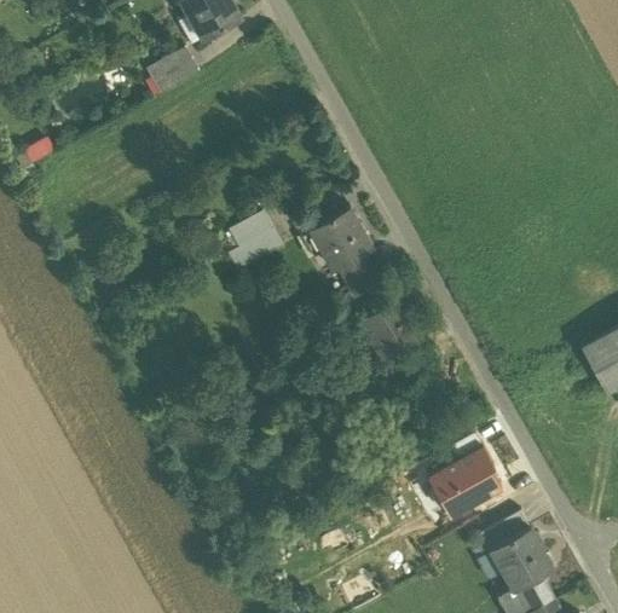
[(179,0),(189,17),(190,18),(192,17),(204,39),(241,19),(230,0),(179,0)]
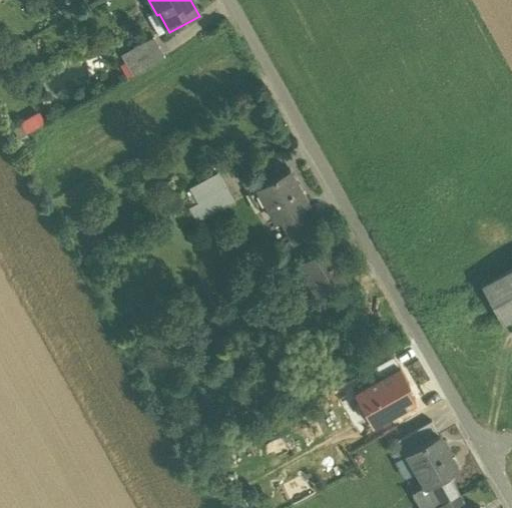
[(169,32),(159,14),(157,15),(156,14),(148,19),(159,38),(169,32)]
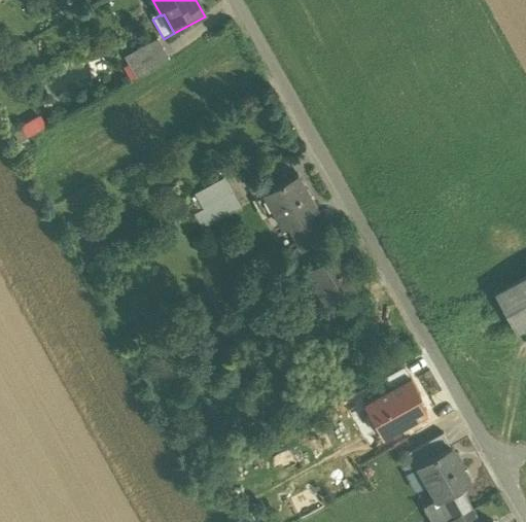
[(158,41),(126,60),(137,81),(170,63),(158,41)]
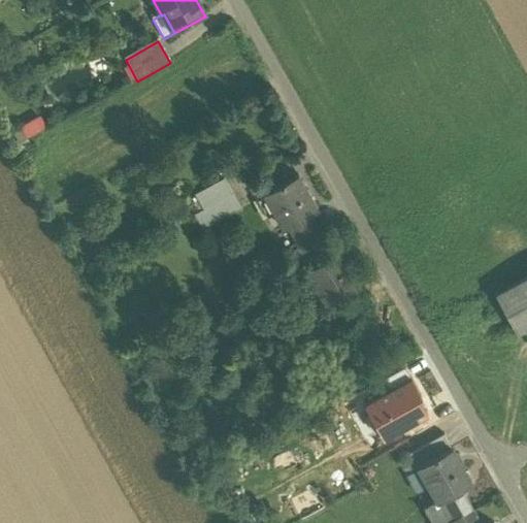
[(38,118),(19,128),(25,138),(43,129),(38,118)]
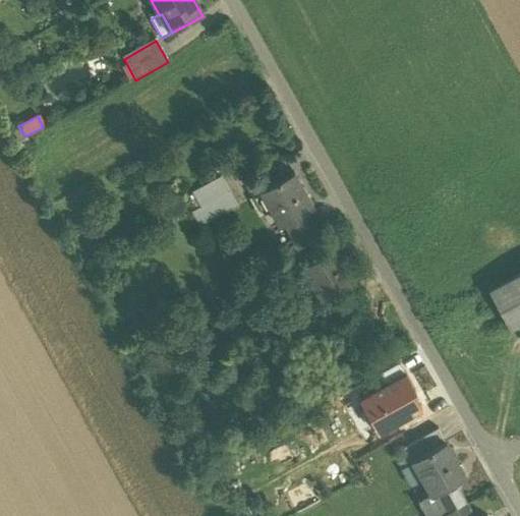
[(296,176),(265,194),(275,212),(273,213),(281,229),(303,216),(315,210),(314,208),(313,209),(296,178),(297,178),(296,176)]
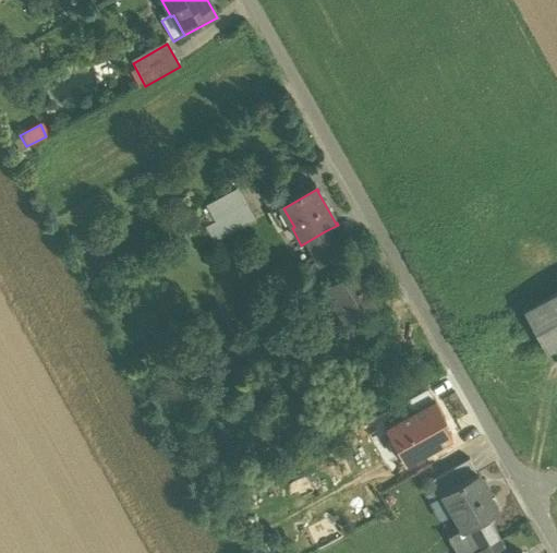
[(239,193),(208,211),(216,225),(246,207),(239,193)]
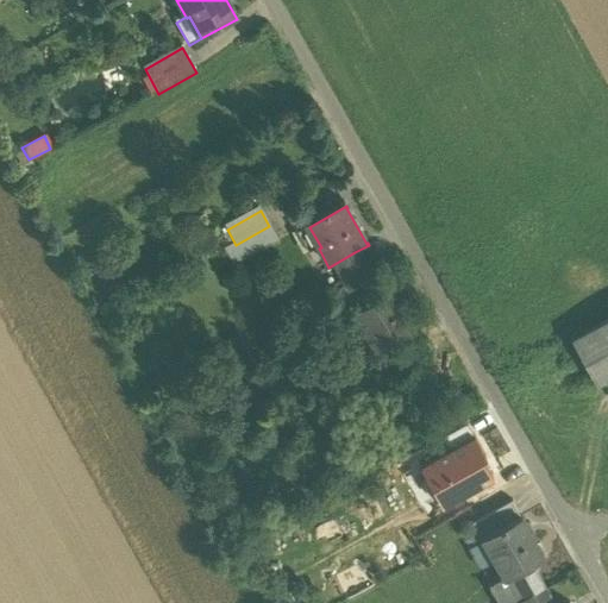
[(269,226),(236,245),(237,246),(245,261),(245,262),(279,243),(269,226)]
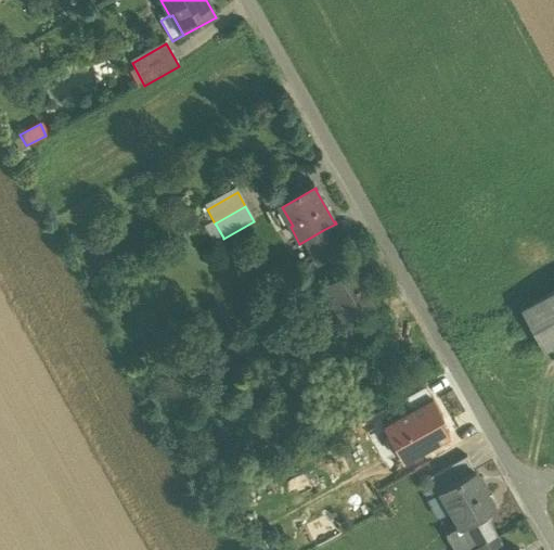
[(216,225),(206,230),(213,244),(223,238),(216,225)]
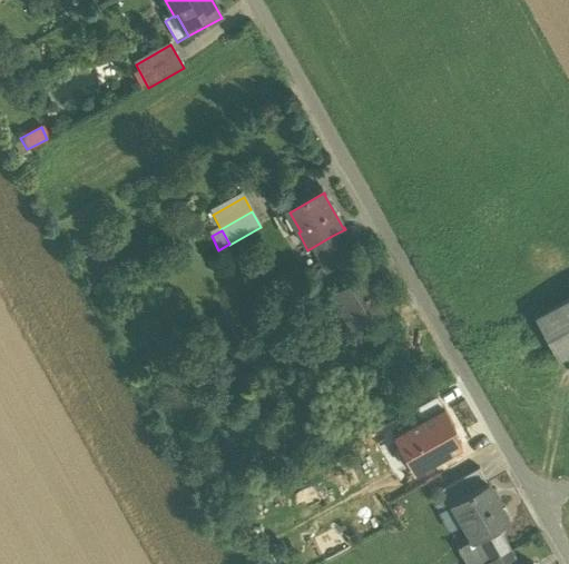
[(344,258),(332,236),(313,247),(325,269),(344,258)]
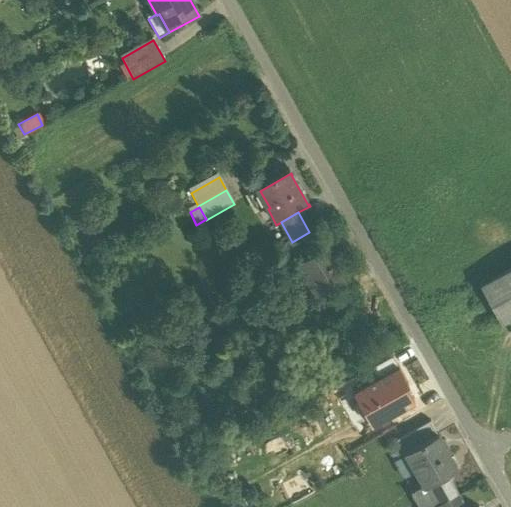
[(309,232),(292,242),(303,261),(321,251),(309,232)]
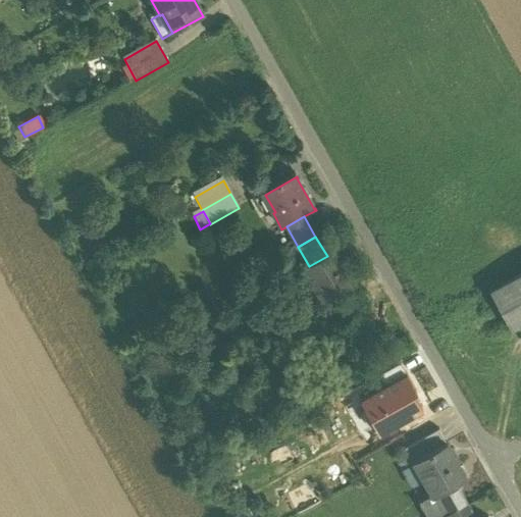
[(309,266),(304,269),(312,283),(313,285),(315,283),(326,302),(358,283),(357,282),(356,283),(337,252),(339,251),(337,250),(327,256),(309,266)]
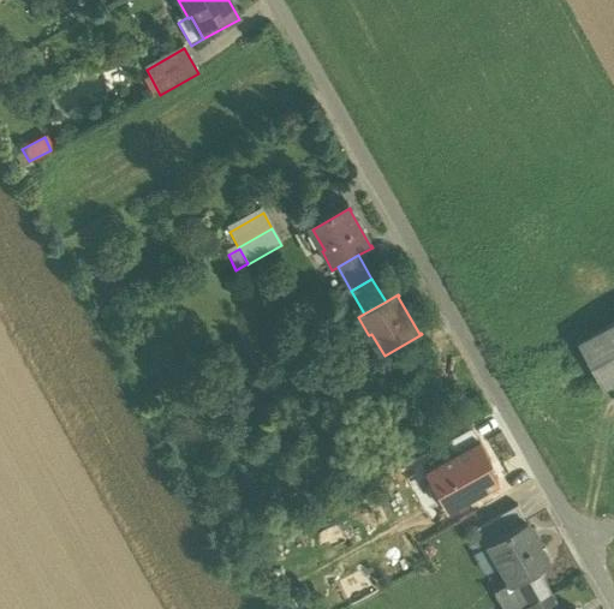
[(334,300),(309,315),(314,326),(340,311),(334,300)]
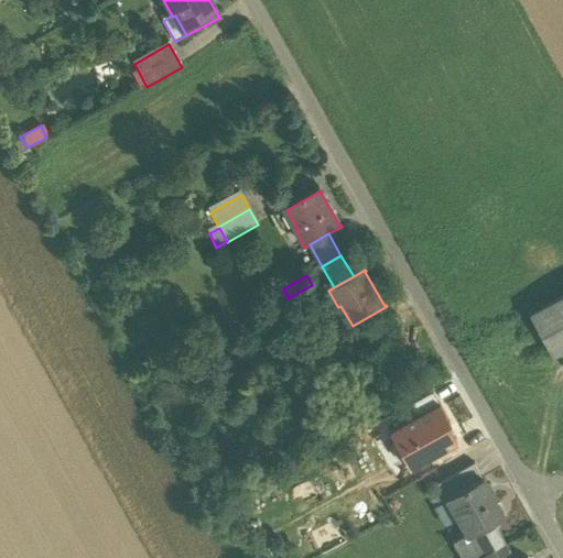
[(562,301),(530,318),(551,357),(562,350),(562,301)]
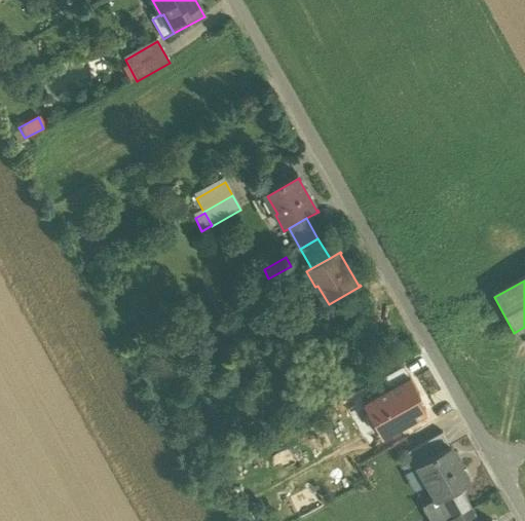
[(317,286),(315,287),(314,286),(306,290),(319,310),(329,304),(317,286)]
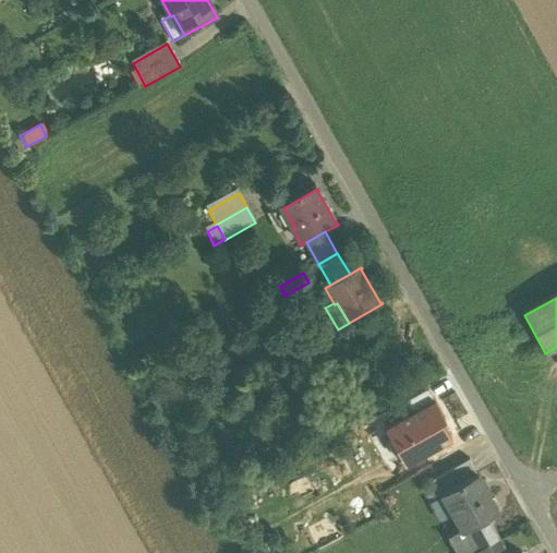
[(395,411),(401,422),(415,415),(409,403),(395,411)]
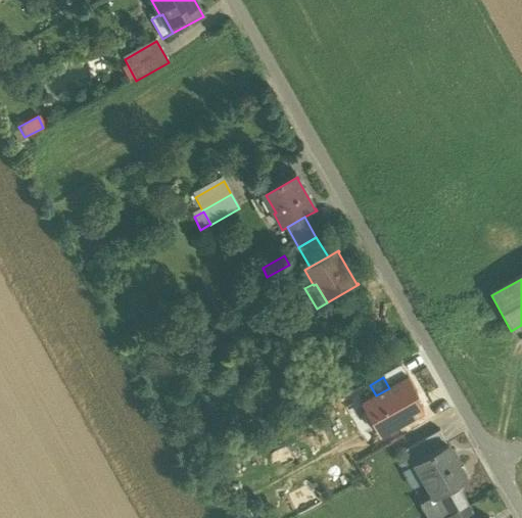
[(376,395),(361,404),(380,439),(424,415),(414,397),(418,395),(408,378),(389,388),(376,395)]
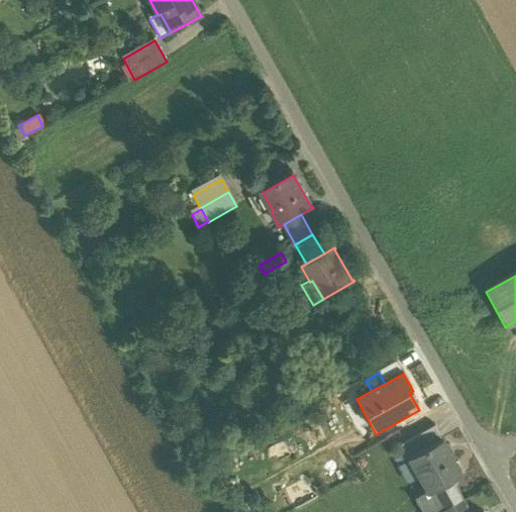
[(437,427),(403,447),(404,448),(405,448),(412,459),(443,441),(437,430),(438,429),(437,427)]
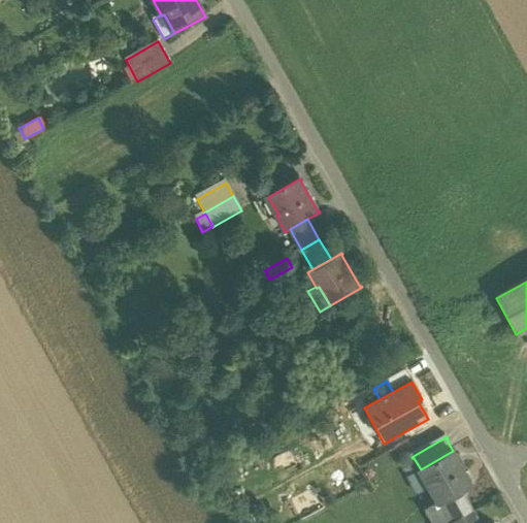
[(421,469),(420,470),(421,472),(424,470),(433,488),(430,489),(438,503),(439,504),(462,492),(474,485),(473,483),(471,484),(454,453),(455,452),(454,450),(453,451),(421,469)]
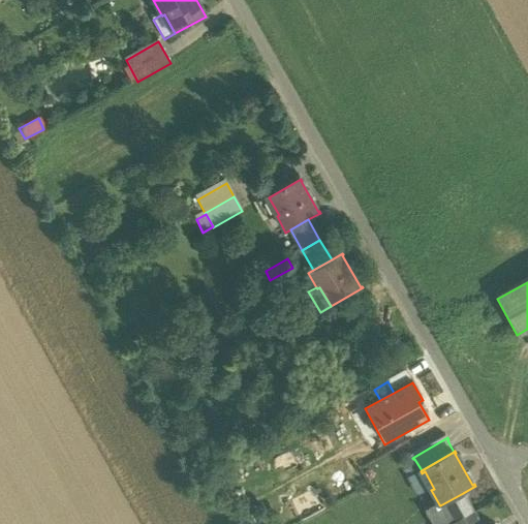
[(463,493),(440,505),(439,504),(427,513),(432,523),(455,523),(474,513),(463,493)]
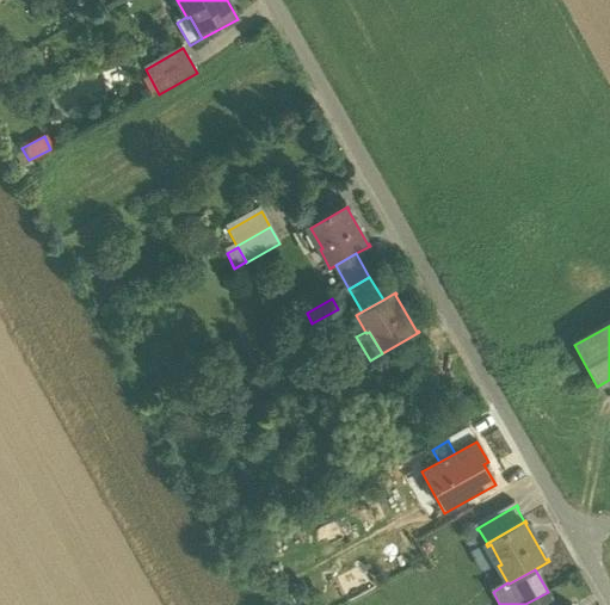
[(554,604),(548,592),(525,604),(554,604)]
